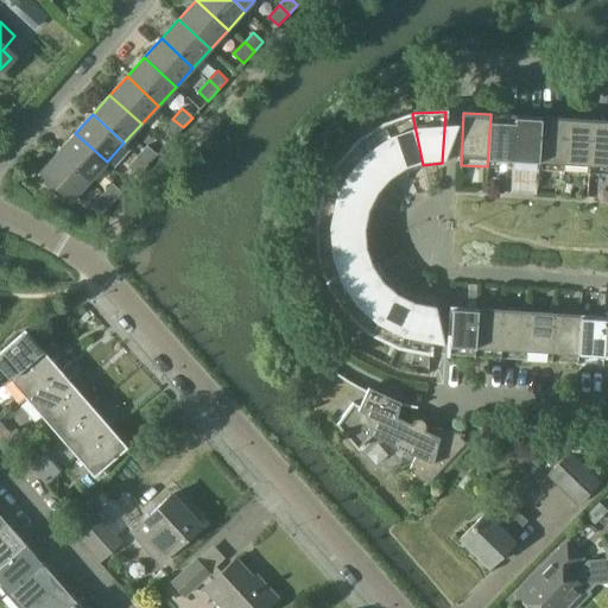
[(385,122),(382,124),(406,171),(413,168),(423,165),(412,114),(385,122)]
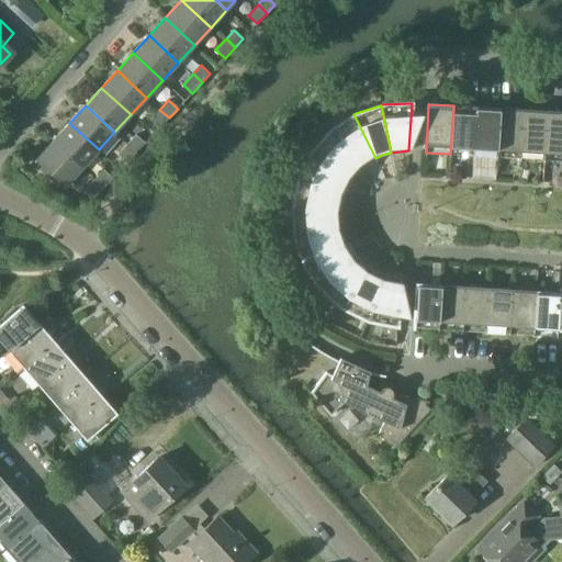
[(476,108),(453,105),(450,154),(473,155),(476,108)]
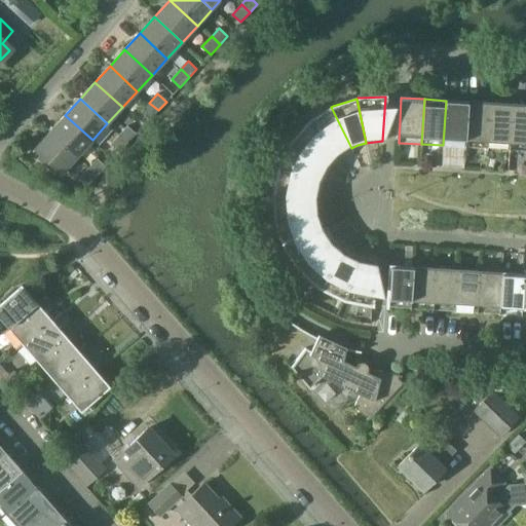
[(443,145),(465,147),(468,102),(446,101),(443,145)]
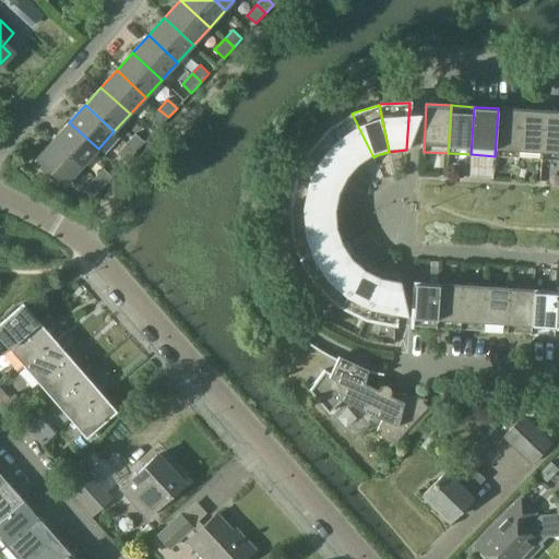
[(521,109),(498,108),(495,156),(518,157),(521,109)]
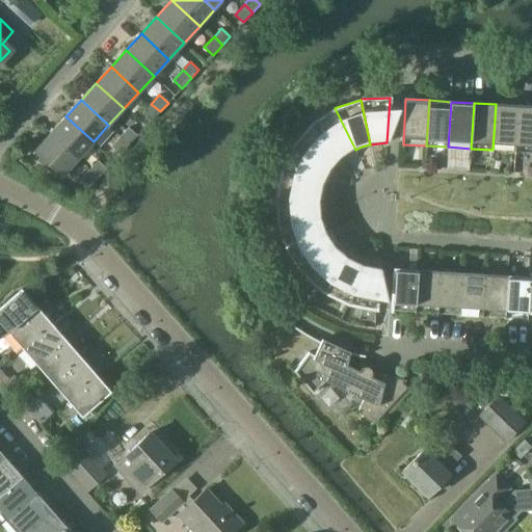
[(151,121),(160,111),(151,104),(142,113),(151,121)]
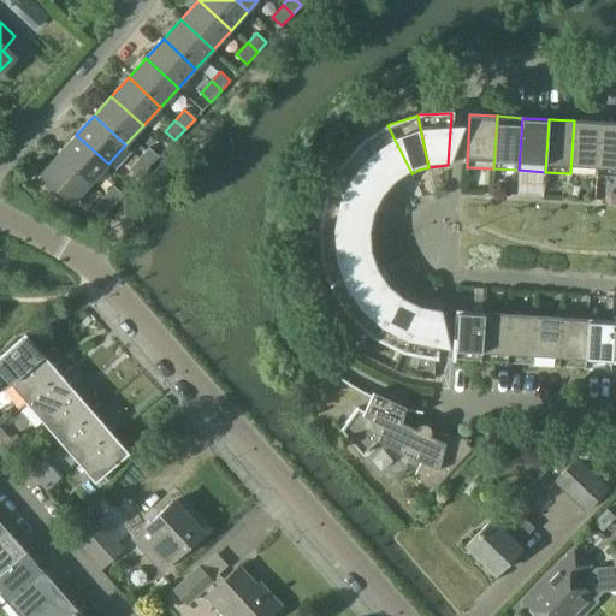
[(597,176),(600,123),(574,120),(570,173),(597,176)]
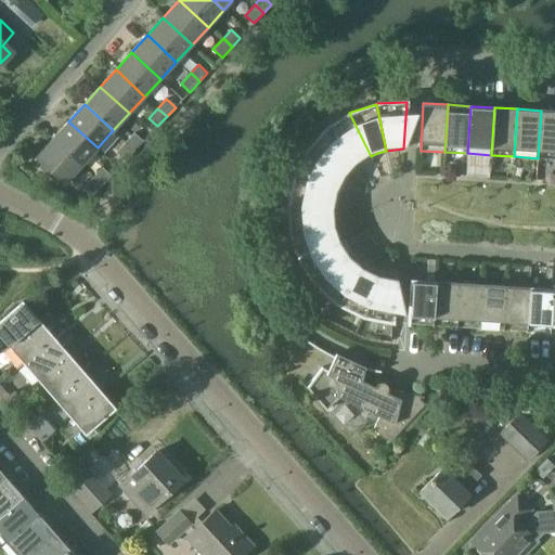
[(554,111),(541,111),(538,158),(554,158),(554,111)]
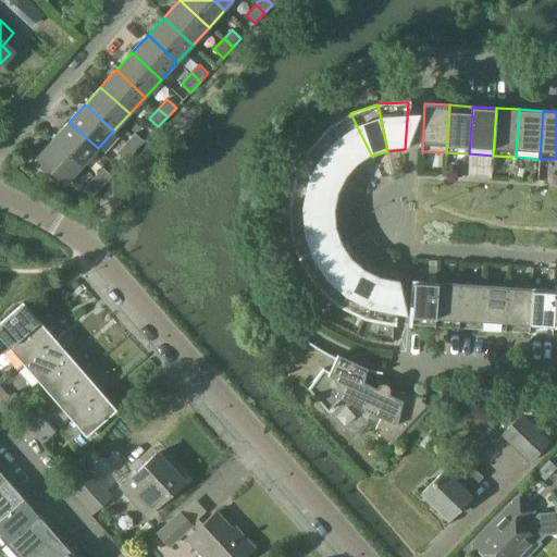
[(327,130),(359,164),(364,160),(372,157),(350,113),(327,130)]
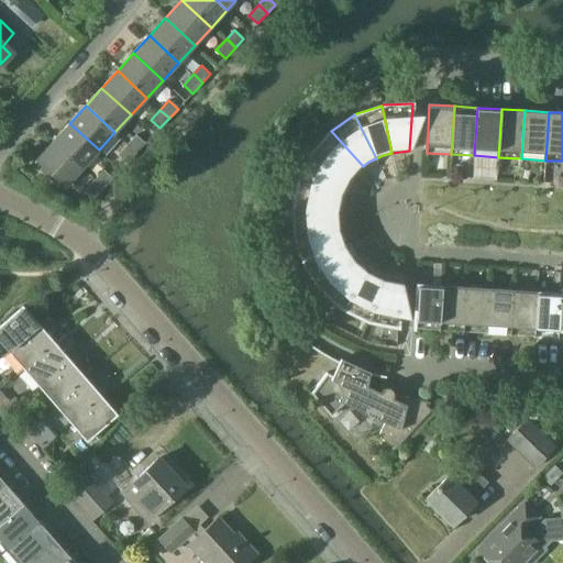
[(69,123),(53,141),(83,167),(99,150),(69,123)]
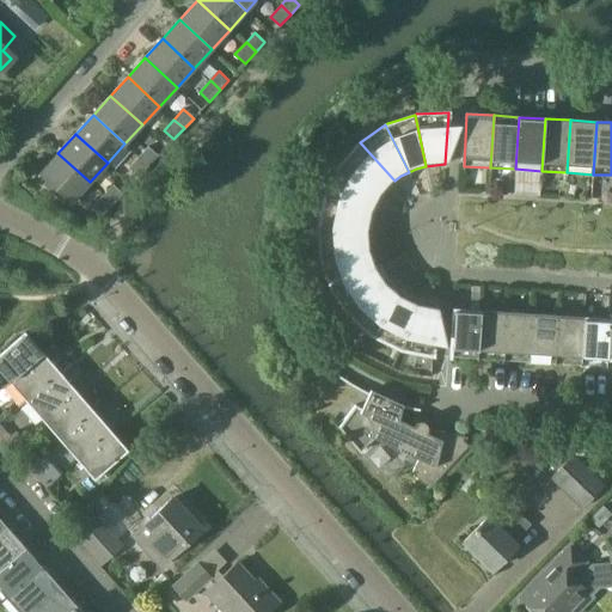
[(338,165),(383,195),(387,187),(393,182),(395,181),(360,142),(359,142),(338,165)]
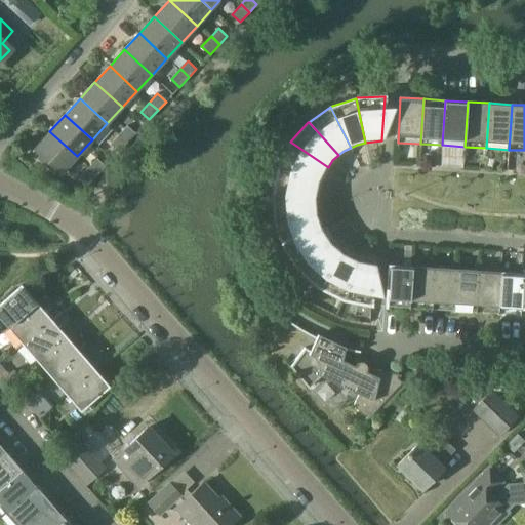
[(127,142),(135,133),(127,126),(119,134),(127,142)]
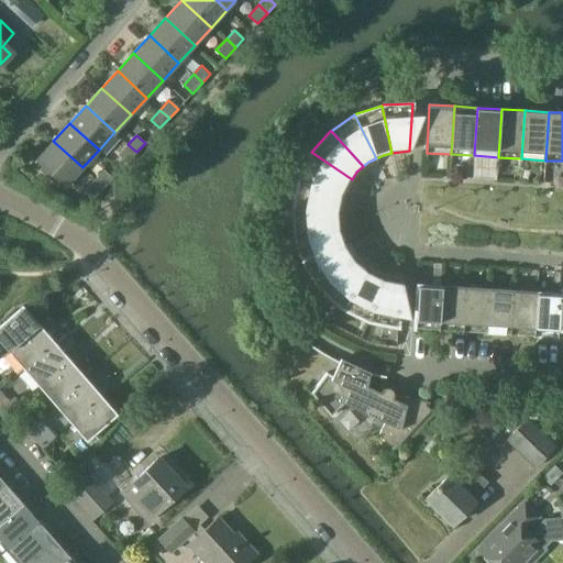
[(53,141),(36,159),(44,166),(42,169),(56,181),(58,179),(66,186),(83,167),(53,141)]
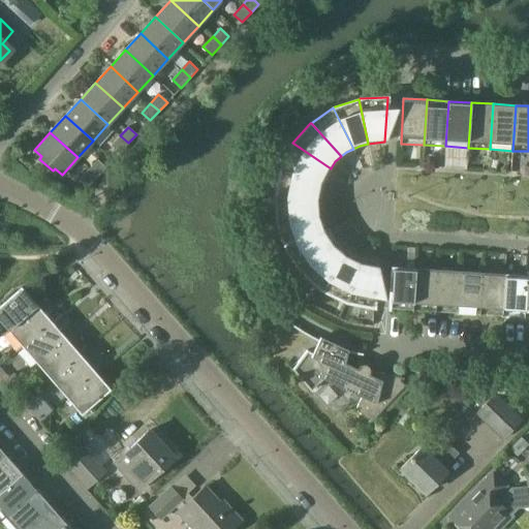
[(120,153),(128,143),(120,135),(112,145),(120,153)]
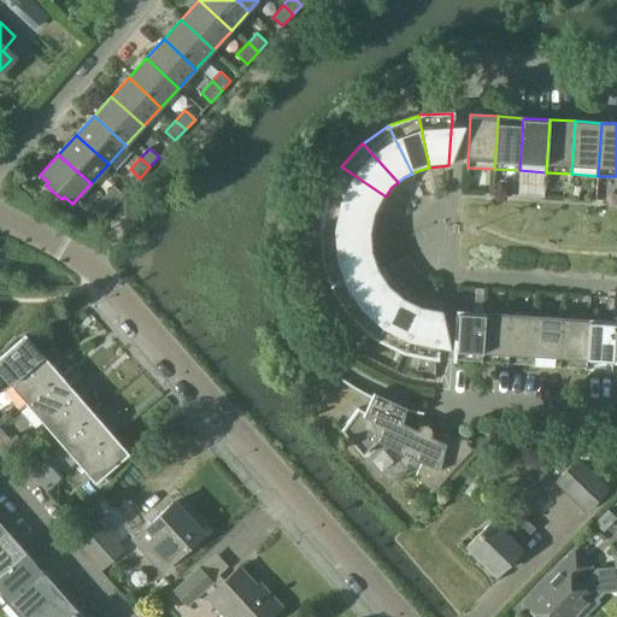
[(327,197),(377,213),(381,204),(386,197),(341,166),(341,168),(327,195),(327,197)]
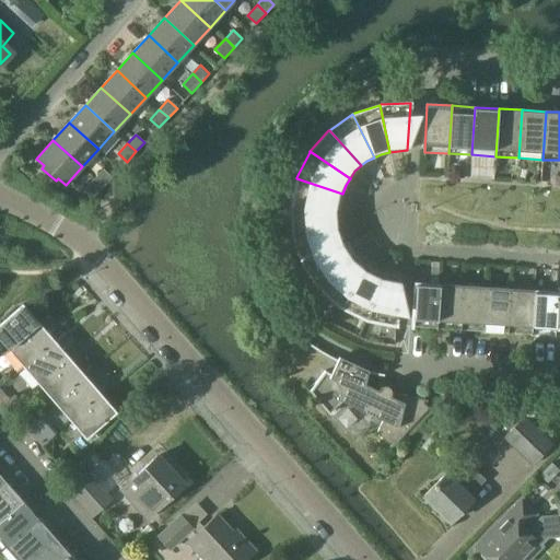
[(104,186),(113,177),(103,168),(94,178),(104,186)]
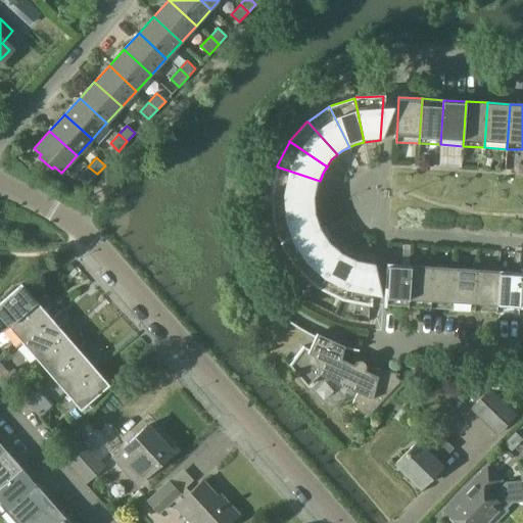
[(88,183),(97,174),(88,167),(80,176),(88,183)]
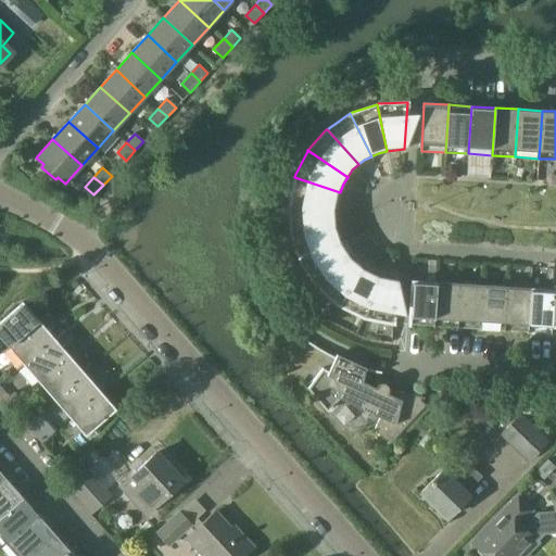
[(289,204),(289,205),(337,209),(338,200),(340,192),(294,177),(289,204)]
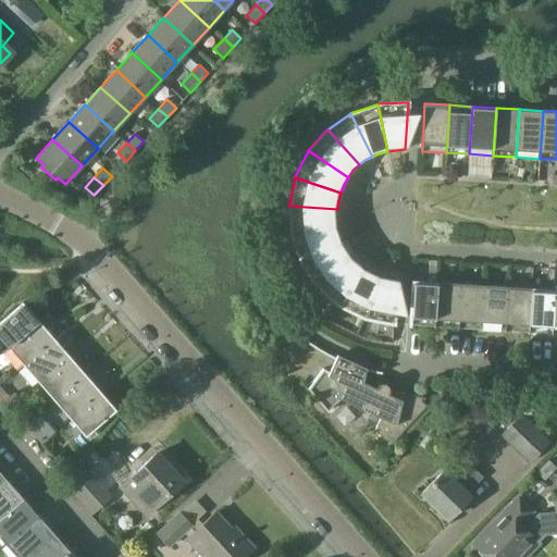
[(292,235),(338,225),(338,223),(337,217),(337,209),(289,206),(289,208),(292,235)]
